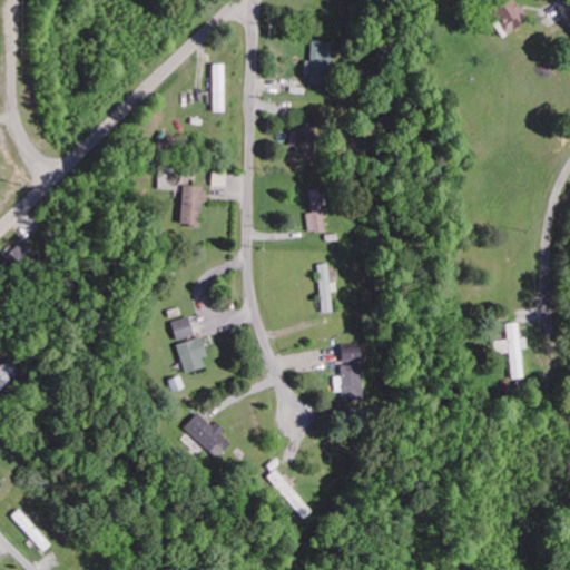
[(511,0),(491,10),(499,28),(523,17),(516,0),(511,0)]
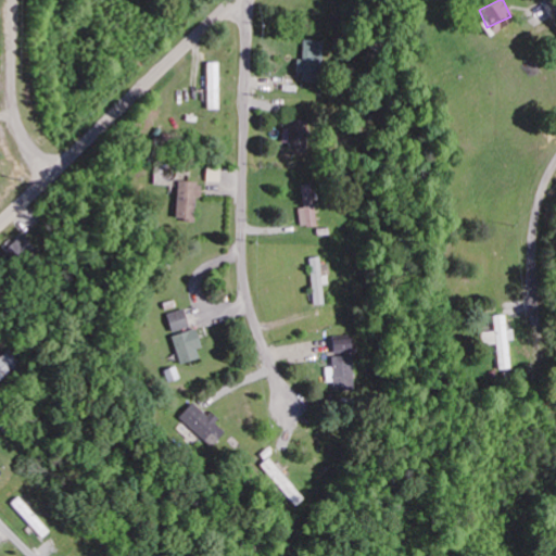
[(302,83),(312,83),(313,73),(323,73),(324,42),(304,42),(303,62),(297,61),(295,75),(302,75),(302,83)]
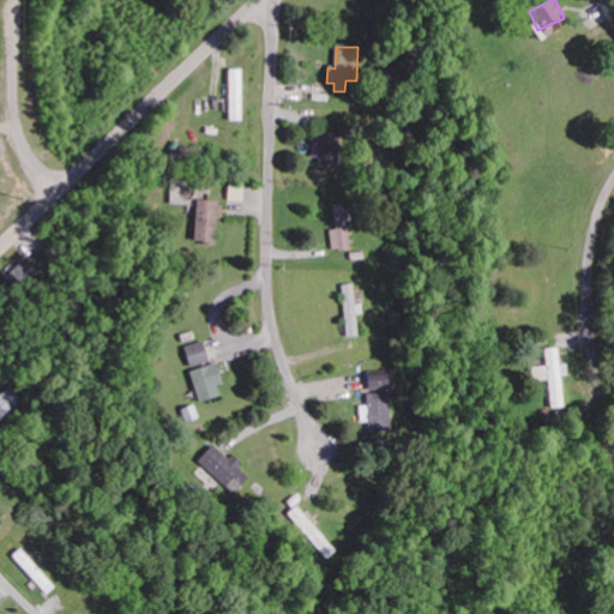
[(229,124),(242,124),(241,71),(228,71),(229,124)]
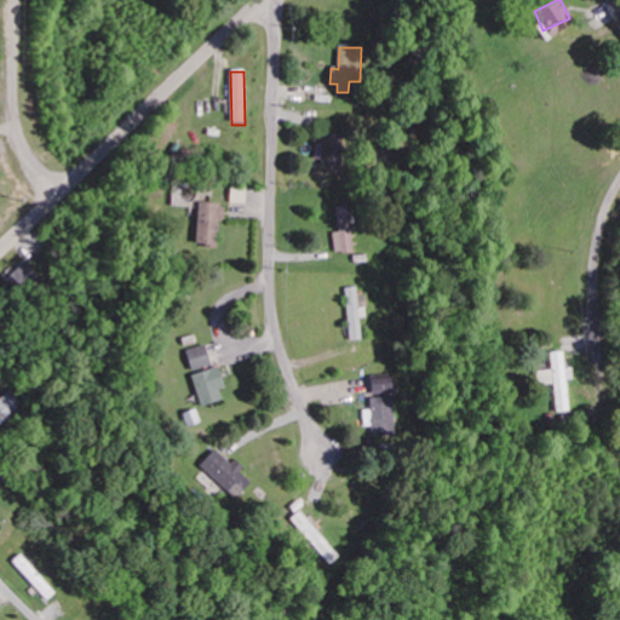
[(339,136),(322,136),(322,145),(316,144),(316,165),(339,165),(339,136)]
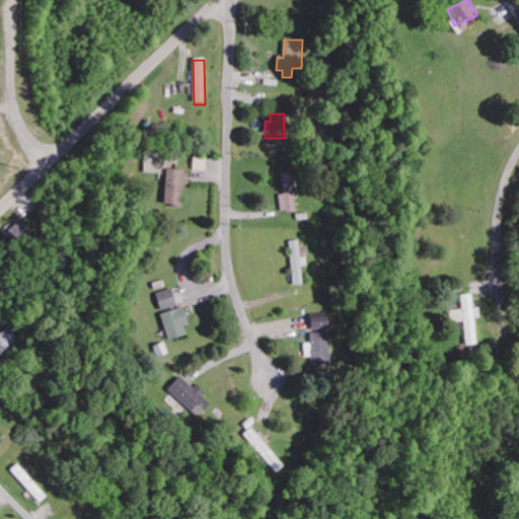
[(166,171),(164,208),(183,209),(186,172),(166,171)]
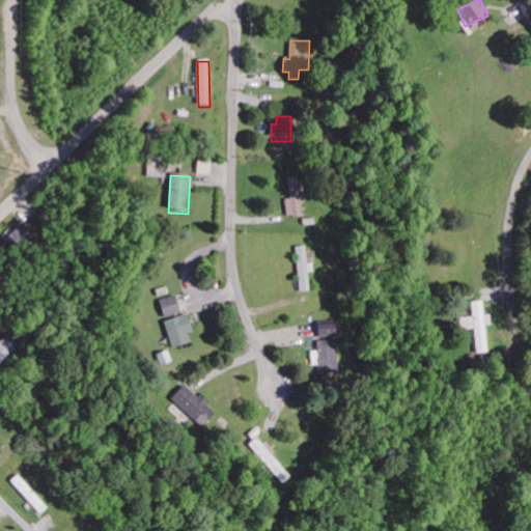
[(287,220),(304,218),(298,177),(287,178),(290,200),(285,201),(287,220)]
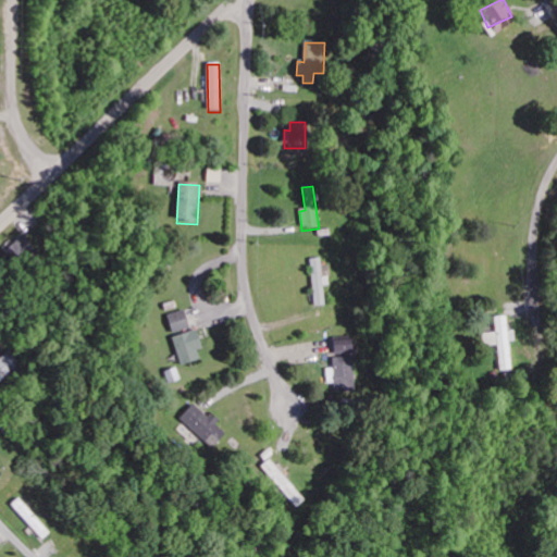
[(312,307),(325,307),(324,287),(329,287),(329,279),(322,279),(321,259),(311,260),(312,307)]
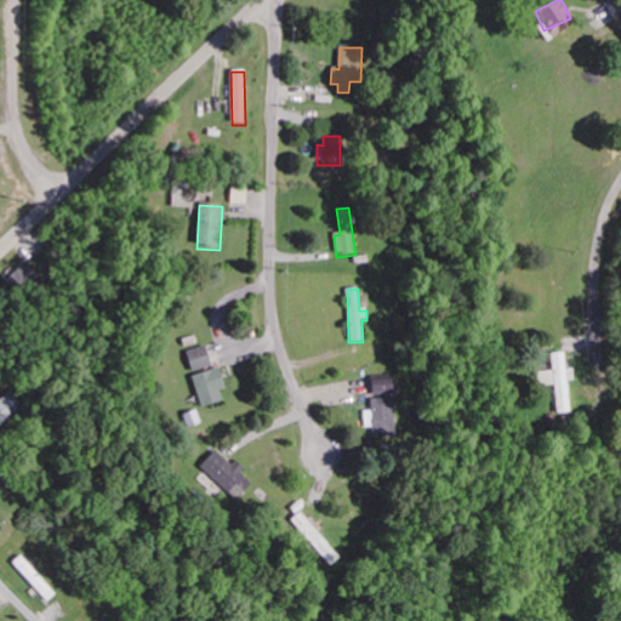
[(212,368),(206,347),(187,353),(192,374),(212,368)]
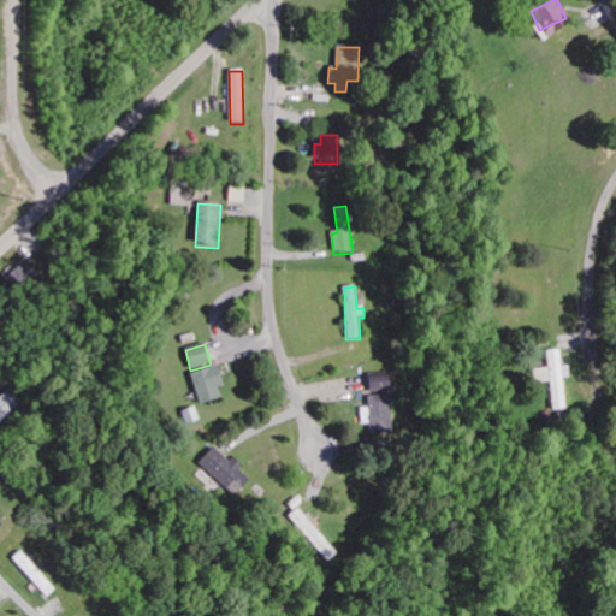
[(549,383),(552,413),(566,412),(562,379),(569,379),(568,367),(561,368),(560,350),(545,351),(548,369),(532,371),(534,385),(549,383)]
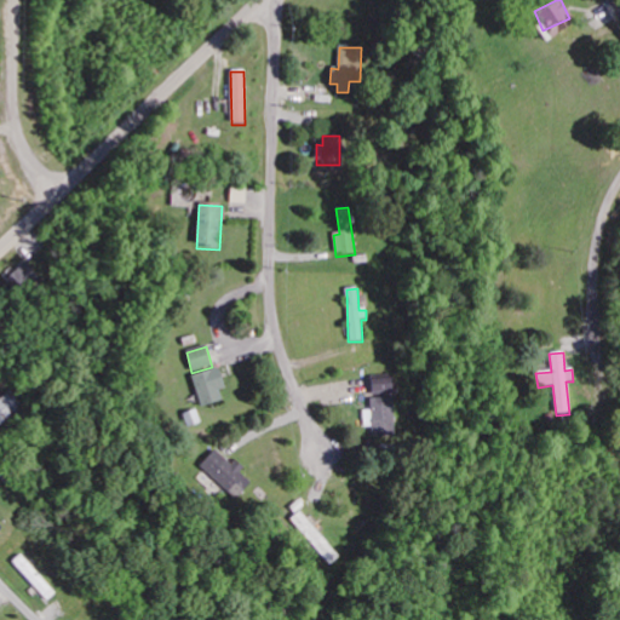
[(223,401),(219,391),(227,390),(219,368),(191,378),(202,408),(223,401)]
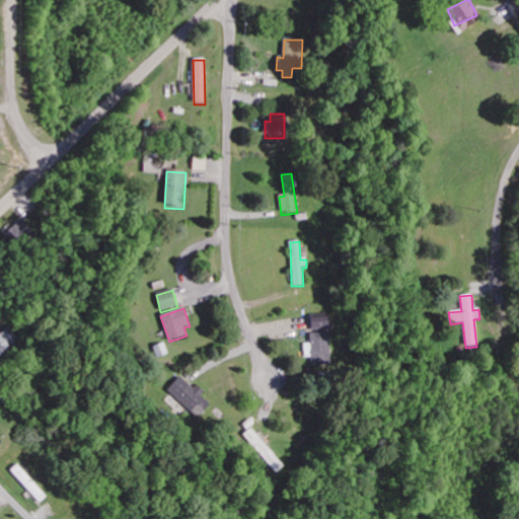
[(303,345),(304,359),(311,359),(311,366),(329,366),(327,318),(309,319),(309,345),(303,345)]
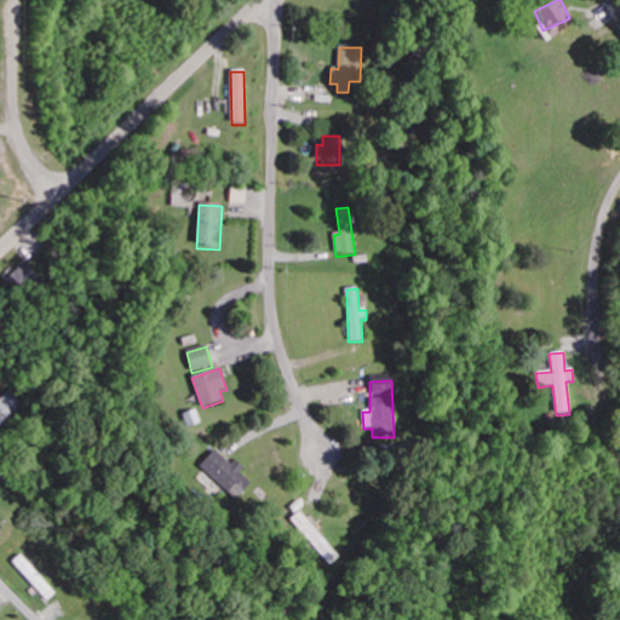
[(0,400),(0,428),(22,408),(9,392),(0,400)]
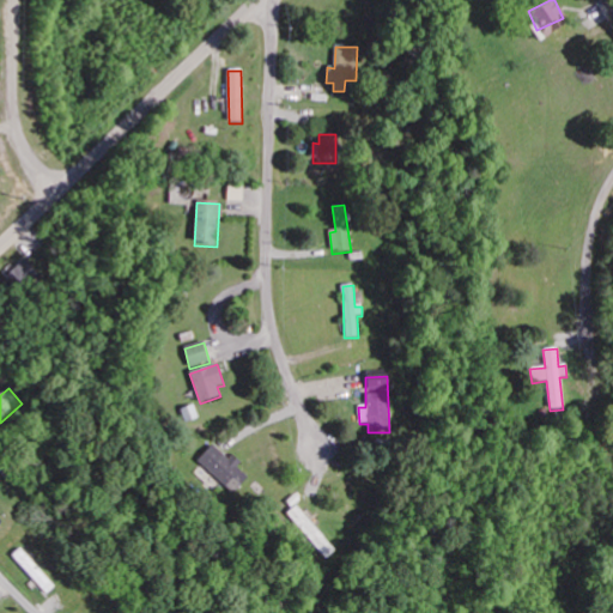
[(248,477),(238,468),(240,467),(214,444),(198,462),(232,493),(248,477)]
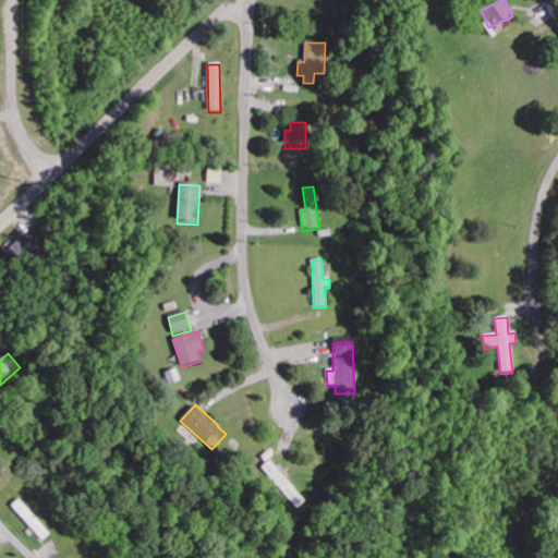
[(12,505),(39,544),(48,538),(21,499),(12,505)]
